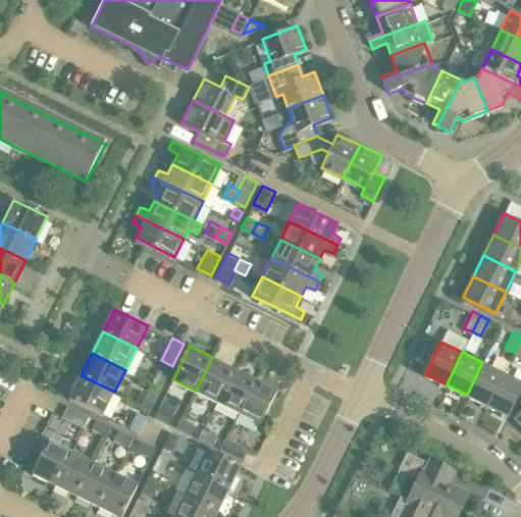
[(217,402),(233,368),(212,357),(196,391),(217,402)]
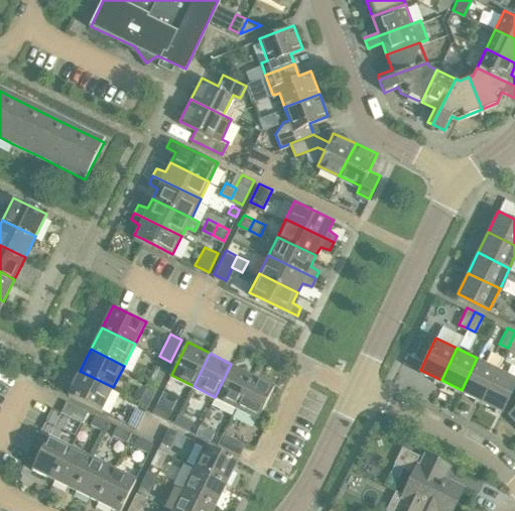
[(482,400),(498,368),(477,358),(462,390),(482,400)]
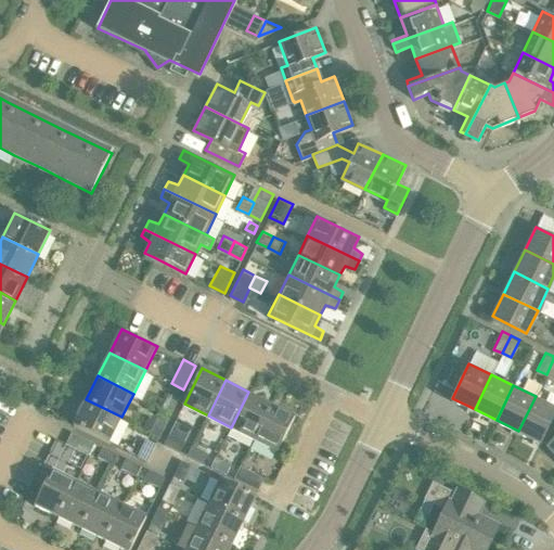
[(164,389),(156,405),(170,412),(178,396),(164,389)]
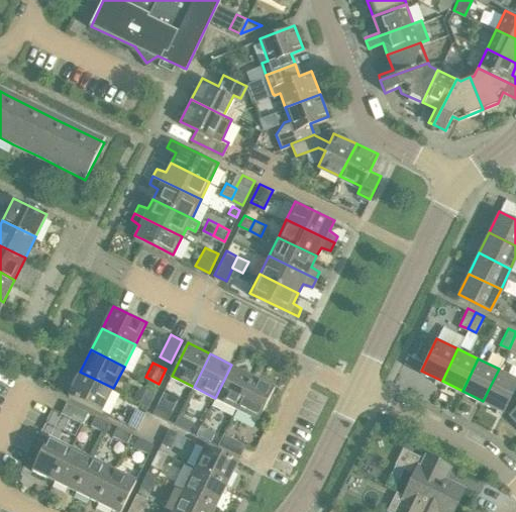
[(237,408),(253,375),(231,365),(215,398),(237,408)]
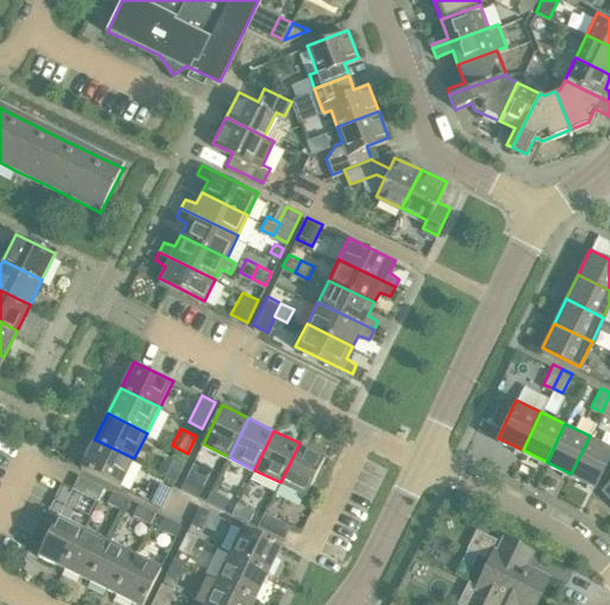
[(596,486),(609,456),(609,445),(590,436),(571,474),(596,486)]
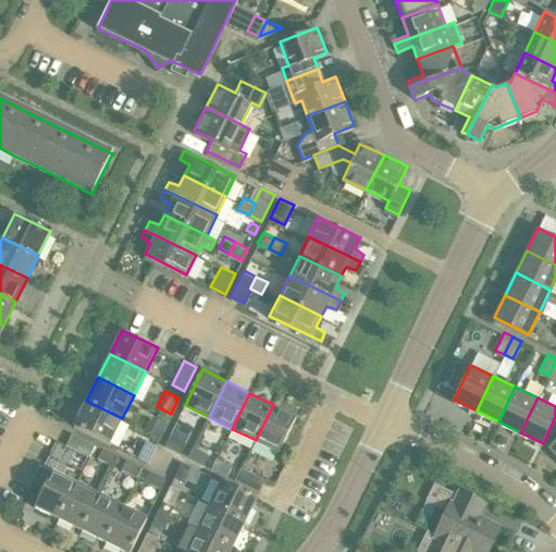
[(110,442),(111,442),(122,418),(86,401),(74,425),(110,442)]
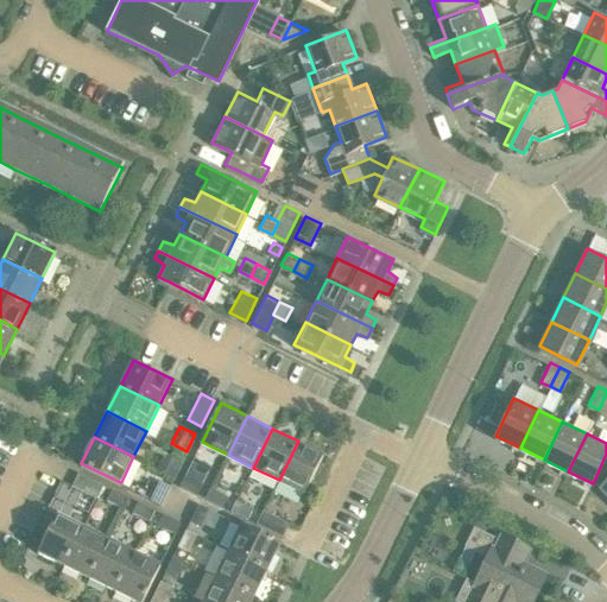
[(303,493),(323,454),(298,441),(279,480),(303,493)]
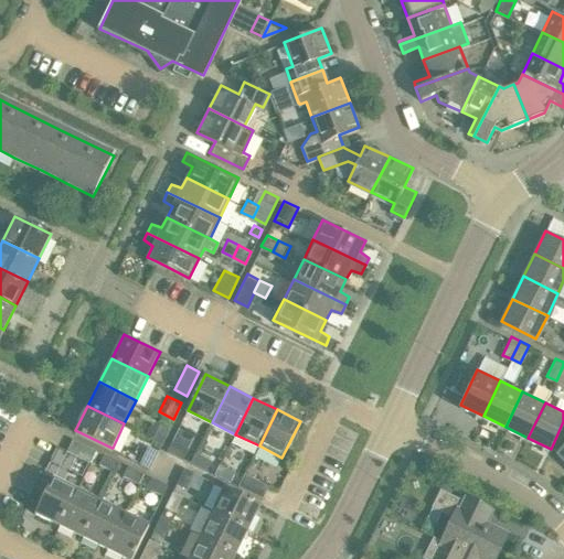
[(160,421),(152,438),(161,442),(170,426),(160,421)]
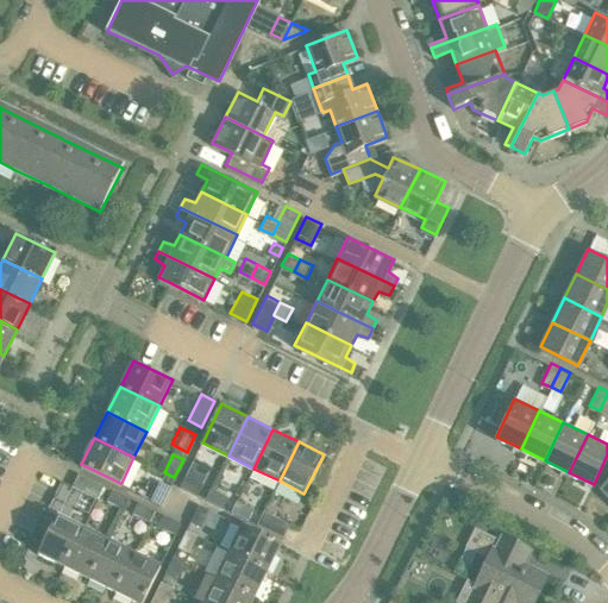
[(80,471),(73,483),(99,495),(105,483),(80,471)]
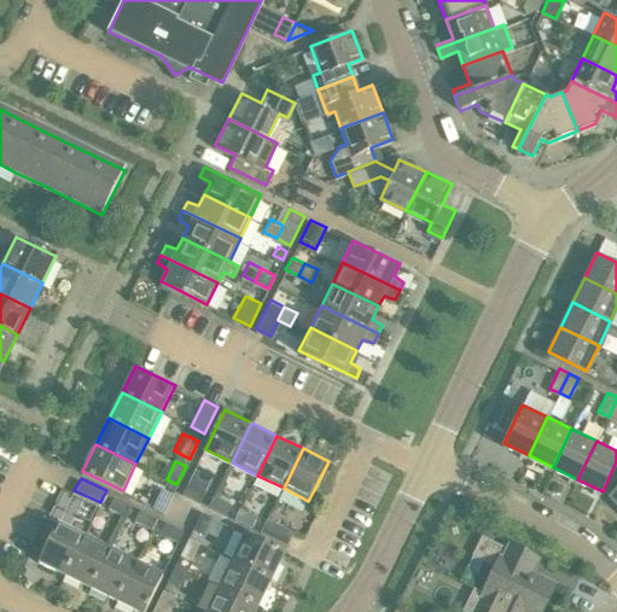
[(190,481),(184,491),(201,500),(205,489),(190,481)]
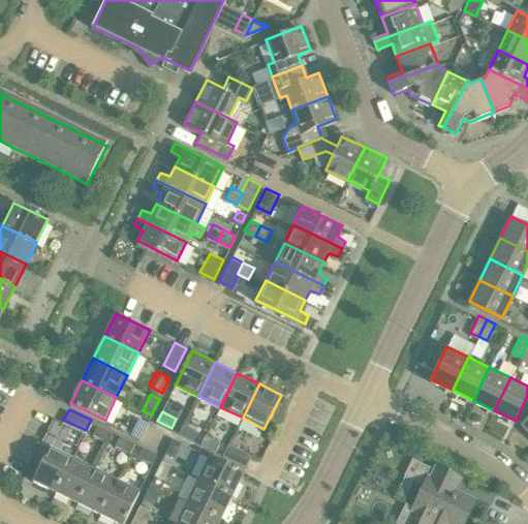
[(138,417),(131,432),(141,437),(148,422),(138,417)]
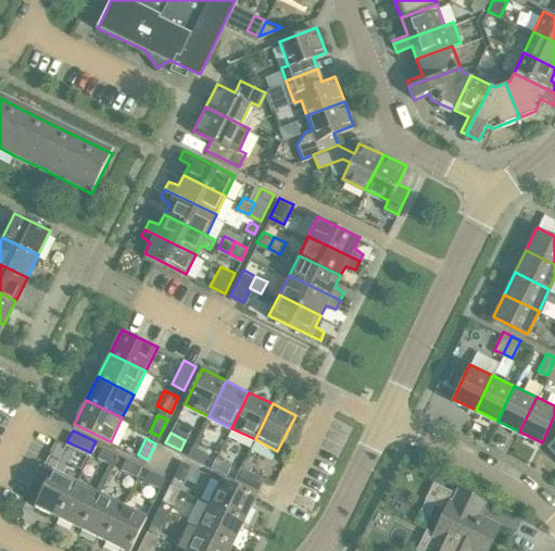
[(204,462),(210,452),(193,445),(189,454),(204,462)]
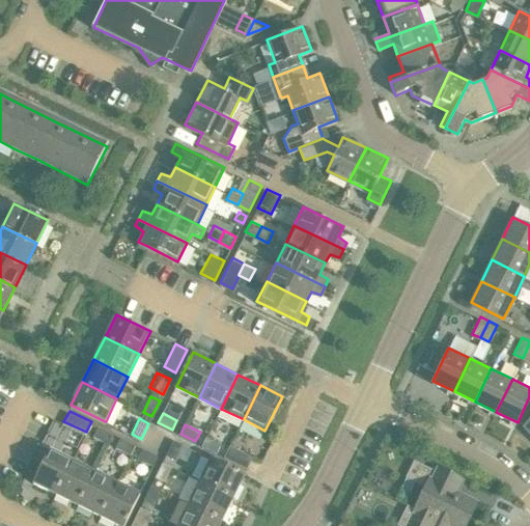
[(109,442),(113,433),(99,425),(93,435),(109,442)]
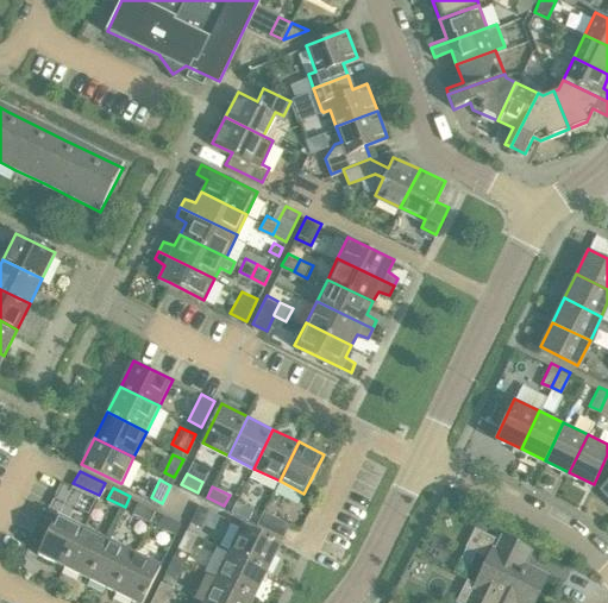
[(150,519),(156,508),(138,500),(133,510),(150,519)]
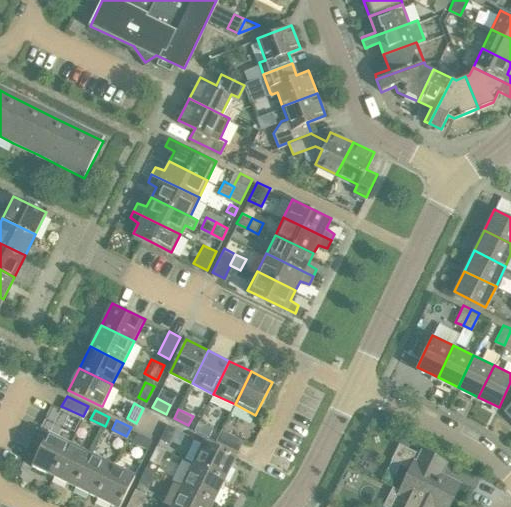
[(210,436),(214,427),(200,420),(195,429),(210,436)]
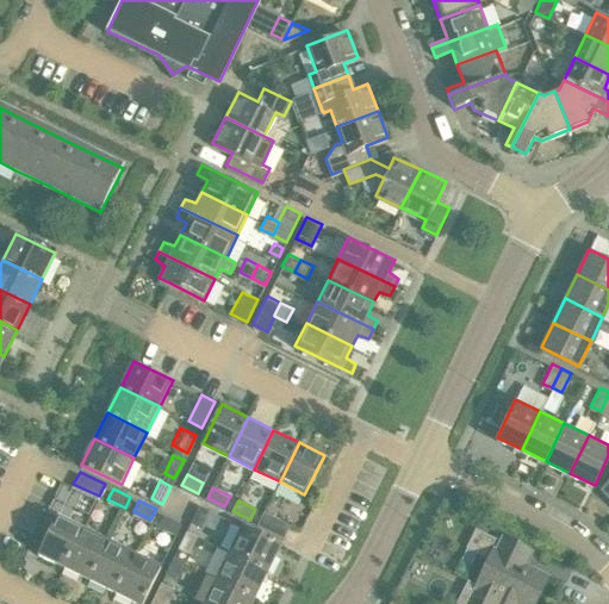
[(203,525),(211,508),(200,503),(192,520),(203,525)]
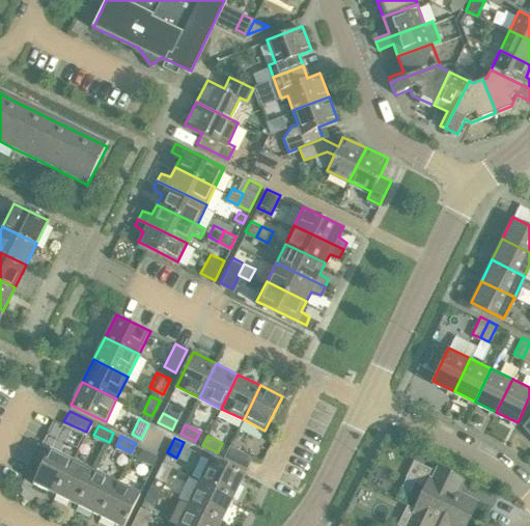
[(231,444),(225,457),(246,467),(252,455),(231,444)]
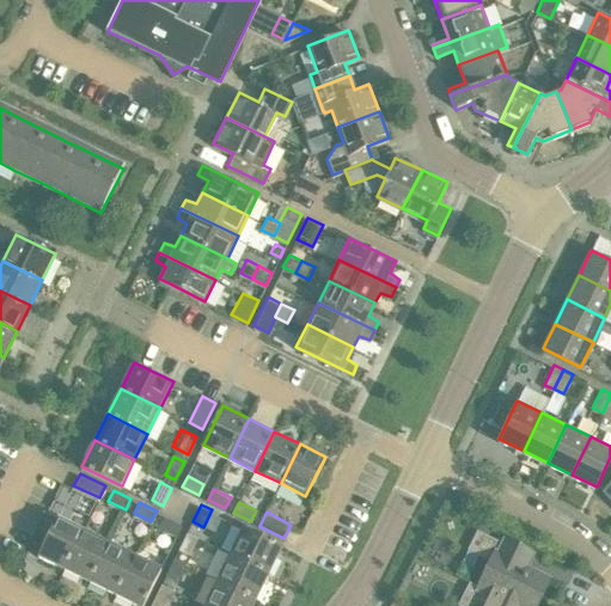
[(66,568),(84,528),(57,515),(38,555),(66,568)]
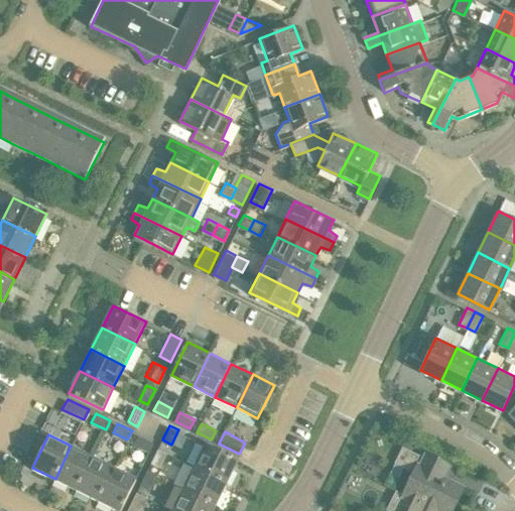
[(149,451),(153,441),(139,434),(134,443),(149,451)]
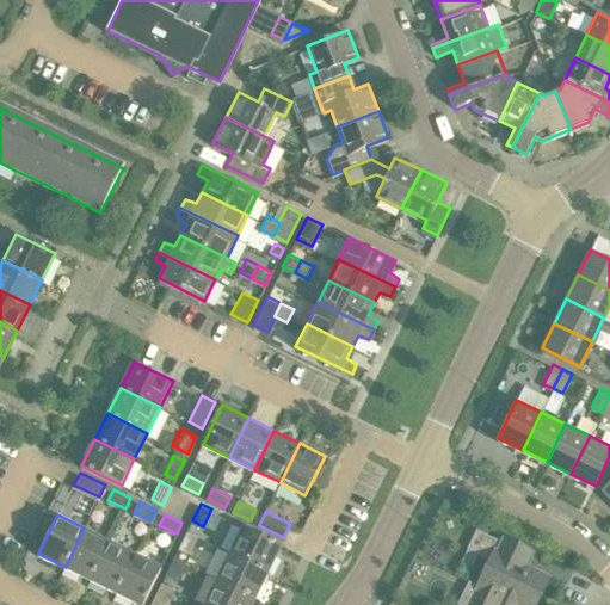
[(270,569),(283,543),(244,524),(230,550),(270,569)]
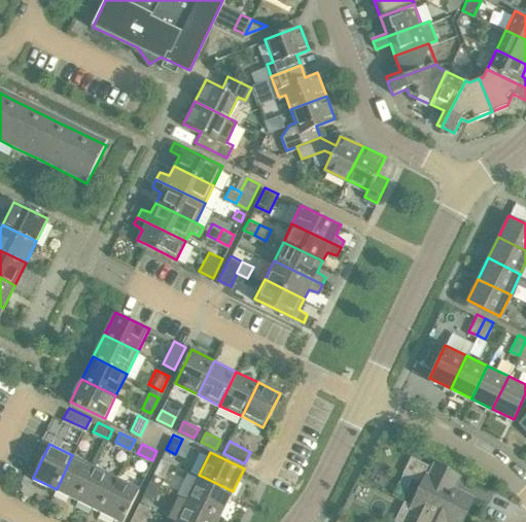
[(409,459),(404,470),(426,482),(415,503),(440,516),(439,517),(450,521),(456,521),(469,497),(452,488),(457,477),(454,475),(412,454),(409,459)]
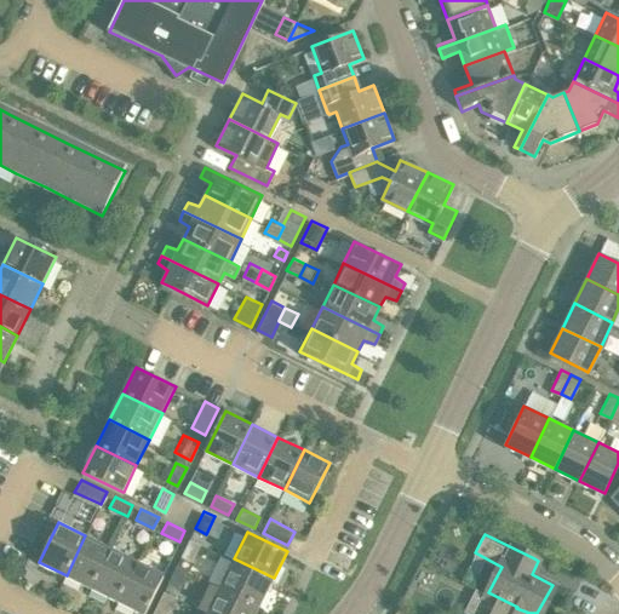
[(92,589),(112,547),(85,535),(67,575),(92,589)]
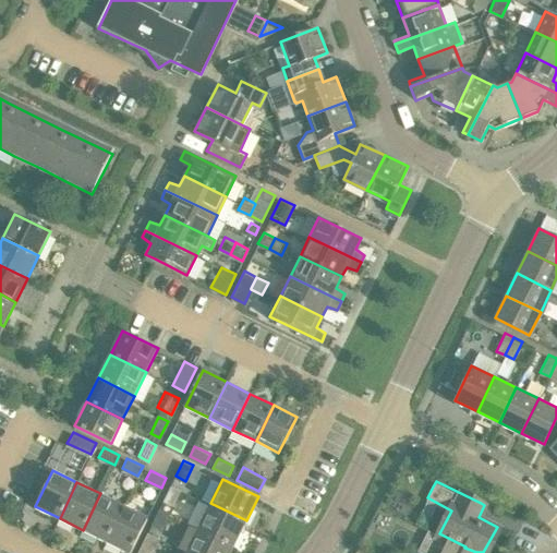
[(173,504),(182,489),(172,483),(165,500),(173,504)]
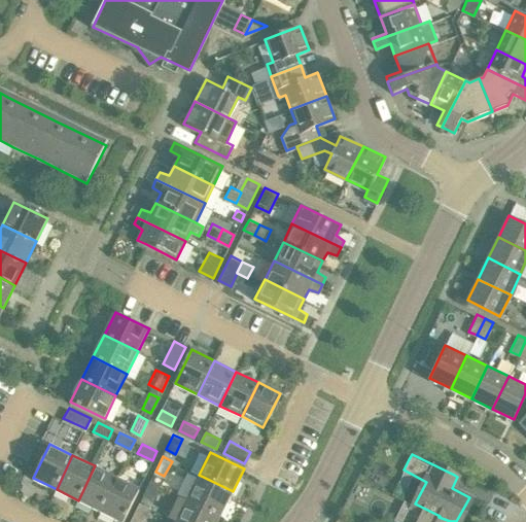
[(101,511),(117,477),(95,465),(78,500),(101,511)]
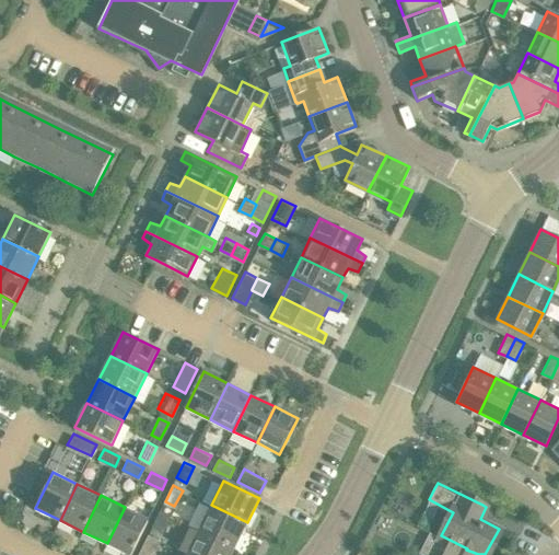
[(235,546),(247,522),(211,505),(199,528),(235,546)]
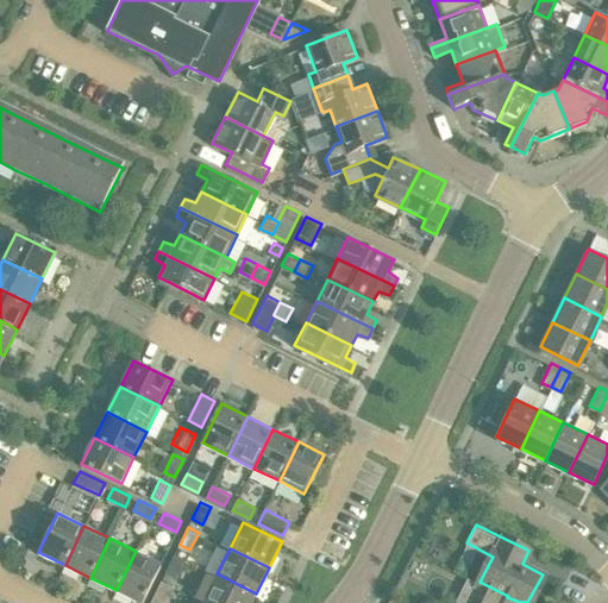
[(142,602),(161,564),(136,551),(117,590),(142,602)]
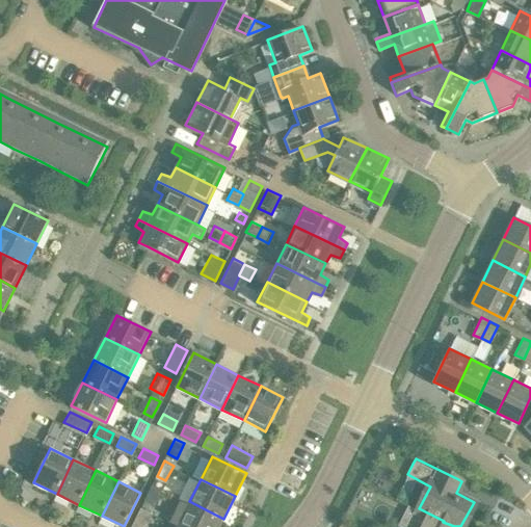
[(155,503),(162,488),(153,483),(145,498),(155,503)]
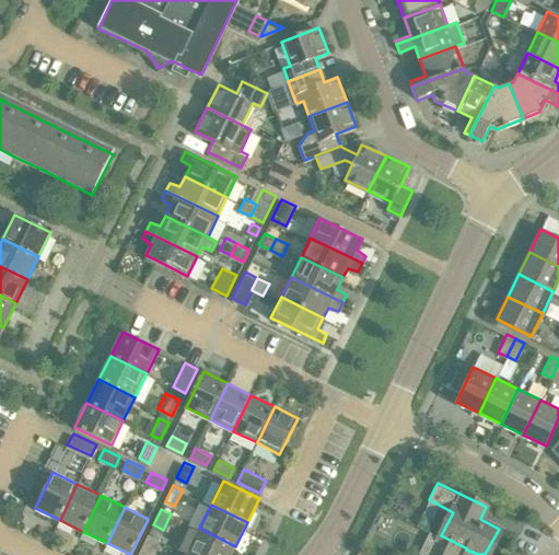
[(194,554),(231,554),(235,546),(199,528),(188,552),(194,554)]
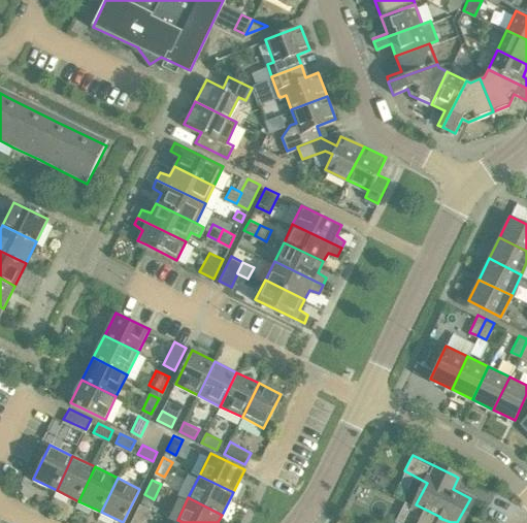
[(405,499),(395,519),(402,522),(436,522),(439,518),(440,517),(416,504),(405,499)]
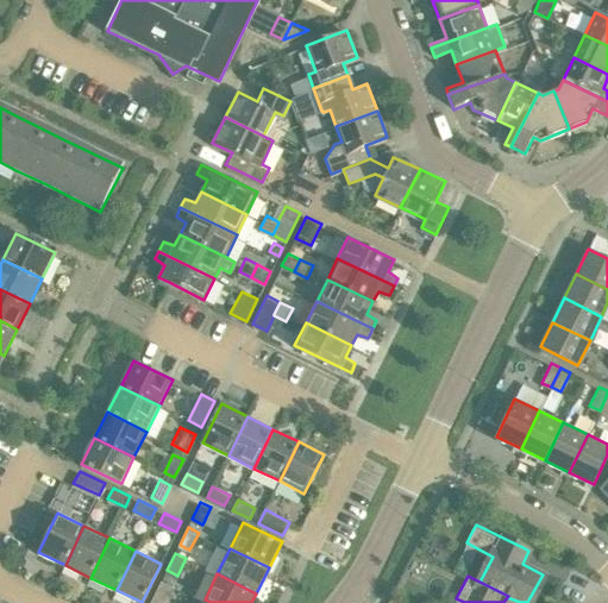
[(167,602),(176,585),(162,578),(150,602),(167,602)]
